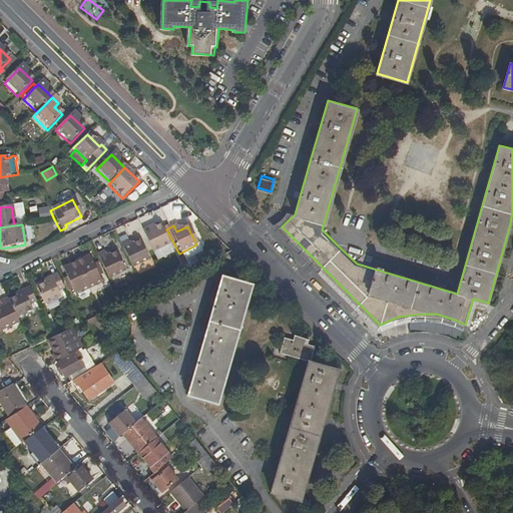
[(159,226),(140,234),(149,253),(167,244),(159,226)]
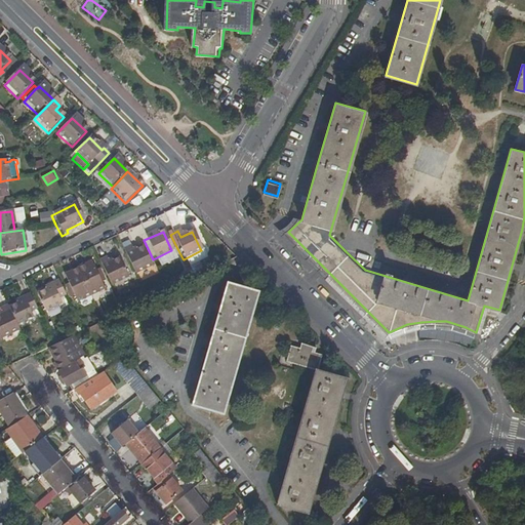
[(129,247),(121,251),(132,275),(132,276),(150,268),(140,248),(131,252),(129,247)]
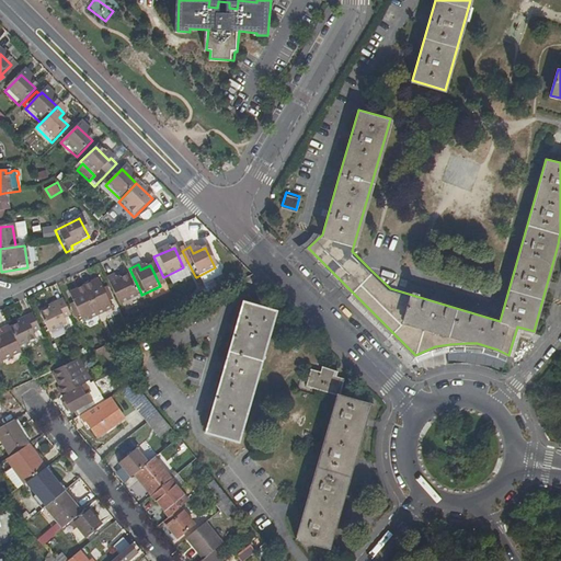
[(111,276),(103,279),(115,306),(115,307),(135,298),(125,276),(114,282),(111,276)]
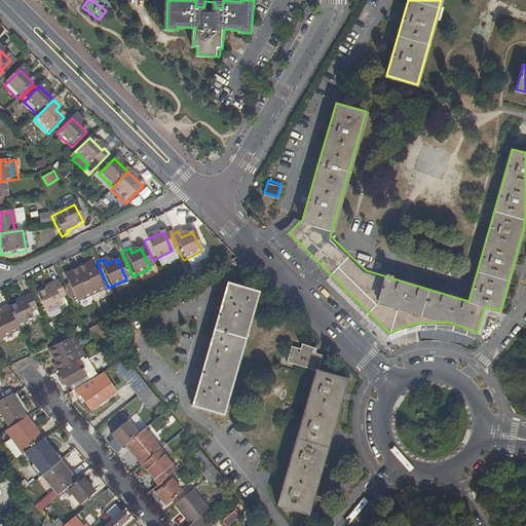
[(89,264),(75,271),(87,297),(102,290),(99,285),(94,272),(89,264)]
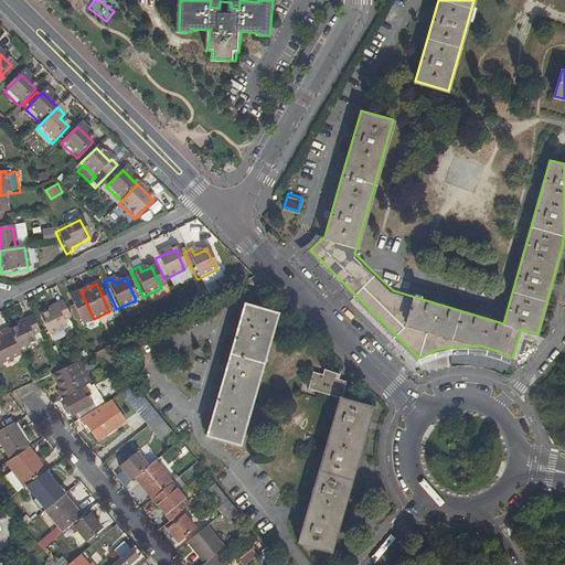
[(110,304),(104,290),(100,292),(106,306),(110,304)]
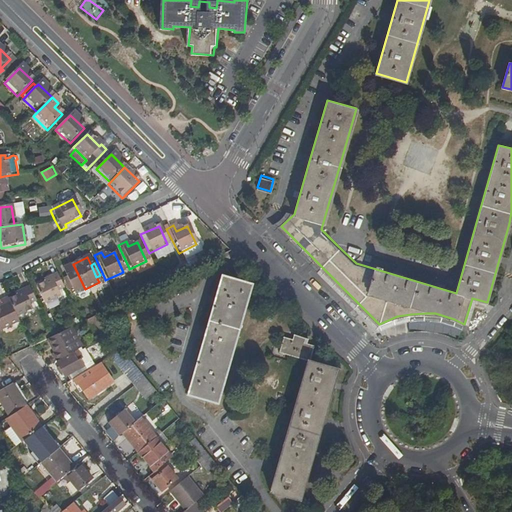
[(73,264),(60,269),(64,278),(69,289),(72,295),(85,289),(73,264)]
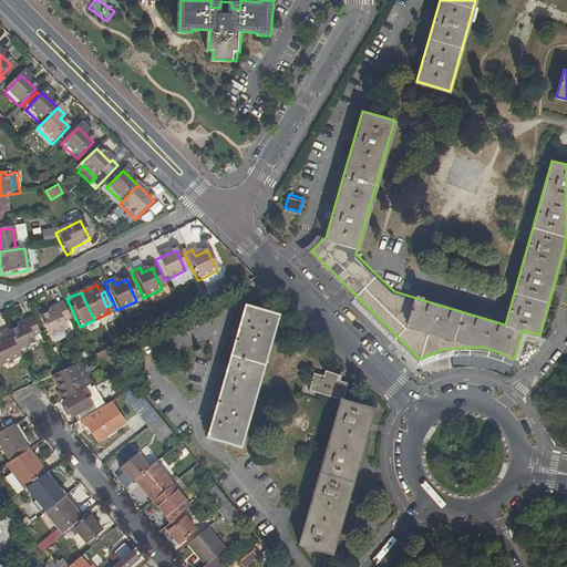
[(255,383),(269,332),(277,308),(247,299),(244,299),(222,374),(205,431),(238,439),(248,408),(255,383)]
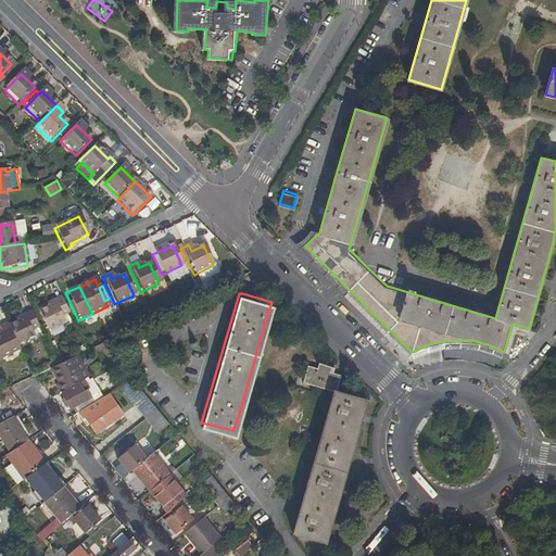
[(66,314),(59,298),(51,301),(52,304),(36,311),(45,330),(62,323),(60,316),(66,314)]
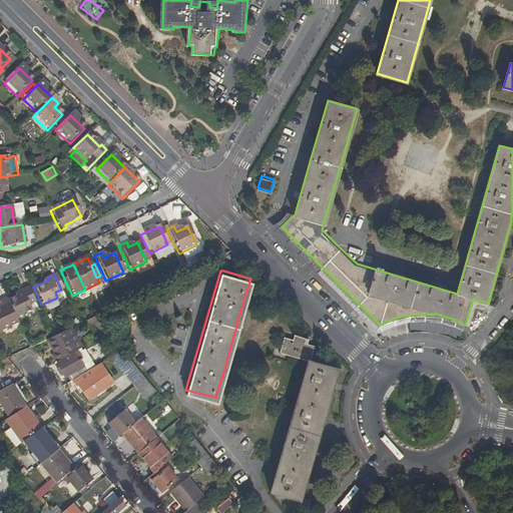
[(64,279),(61,280),(66,292),(69,290),(64,279)]
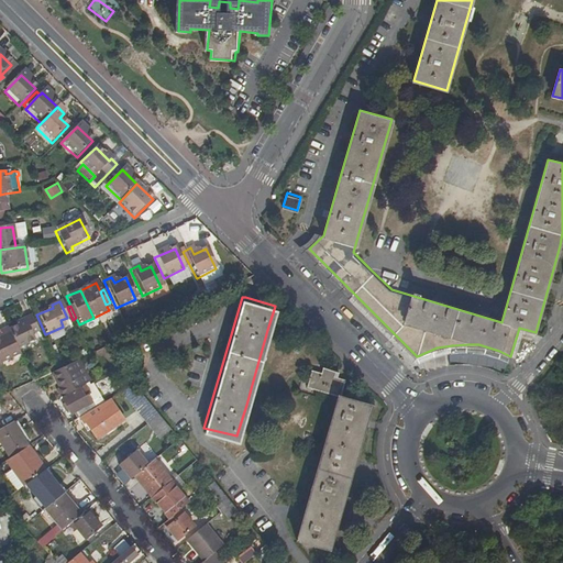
[(4,330),(14,349),(33,341),(30,334),(36,331),(29,316),(22,319),(23,321),(4,330)]
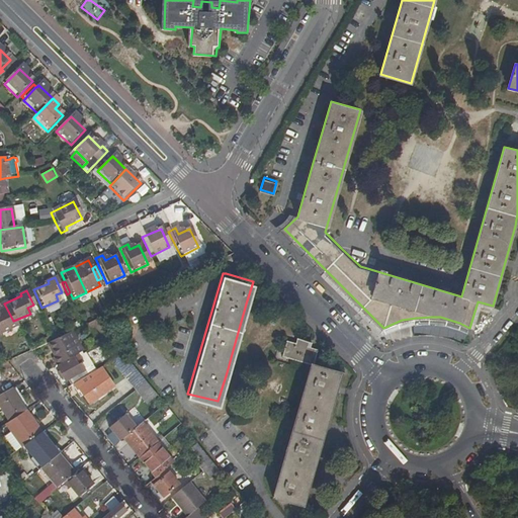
[(4,304),(4,301),(0,303),(0,332),(15,326),(13,321),(4,304)]
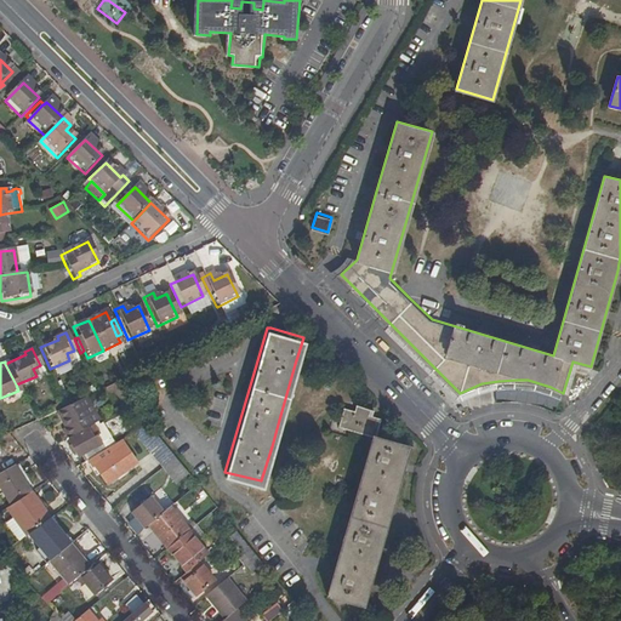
[(112,382),(107,385),(109,388),(115,386),(127,403),(134,400),(115,380),(112,382)]
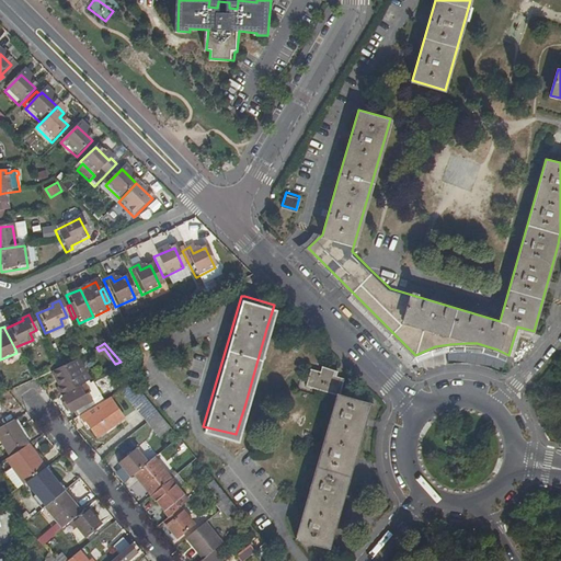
[(91,376),(81,355),(78,356),(88,378),(90,377),(91,376)]
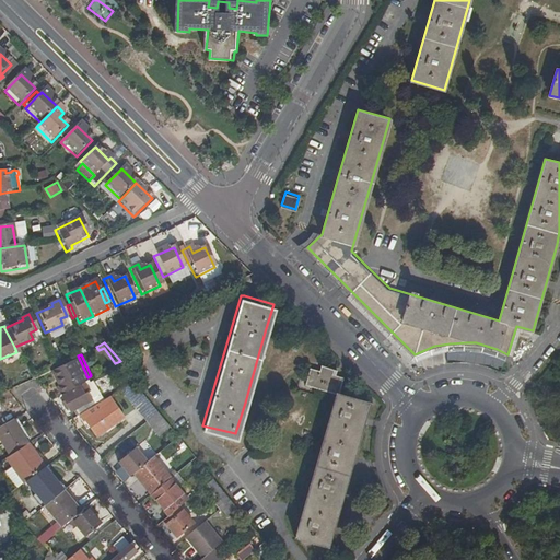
[(88,377),(78,356),(53,368),(59,380),(56,382),(59,392),(83,380),(88,377)]
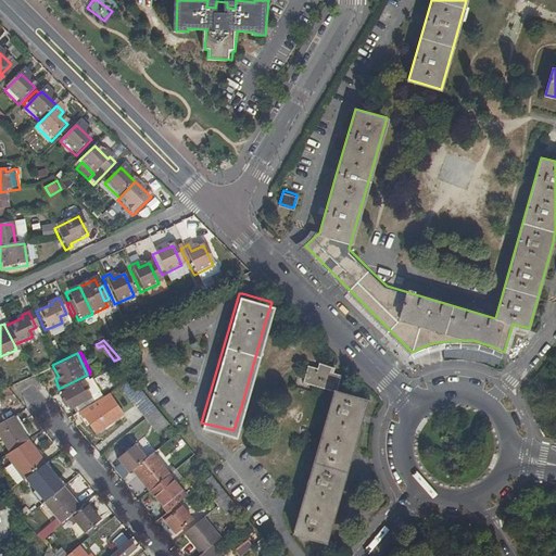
[(326,541),(335,512),(352,451),(367,399),(338,390),(342,373),(332,369),(333,364),(320,359),(318,366),(308,364),(304,380),(335,390),(327,416),(323,432),(319,445),(308,480),(293,532),(326,541)]
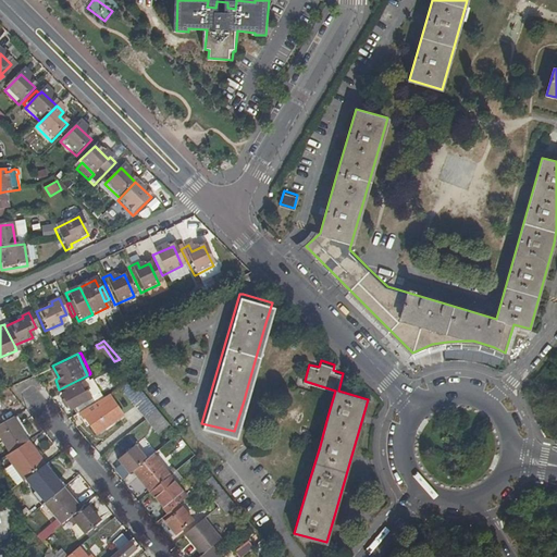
[(89,374),(87,375),(83,378),(84,380),(62,391),(71,407),(75,405),(78,409),(81,408),(95,400),(91,395),(100,390),(95,380),(97,379),(94,374),(90,375),(89,374)]
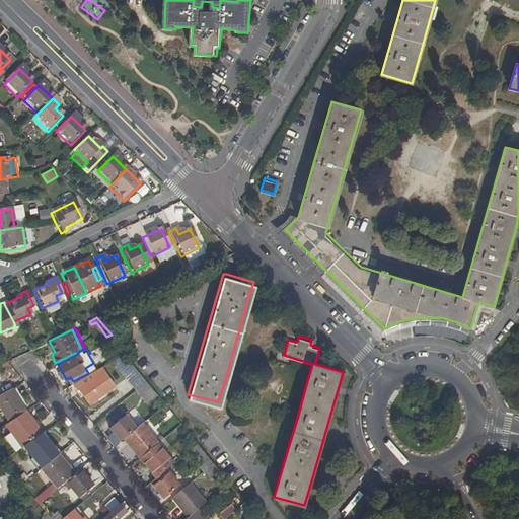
[(152,386),(125,352),(121,354),(113,359),(141,393),(148,389),(152,386)]
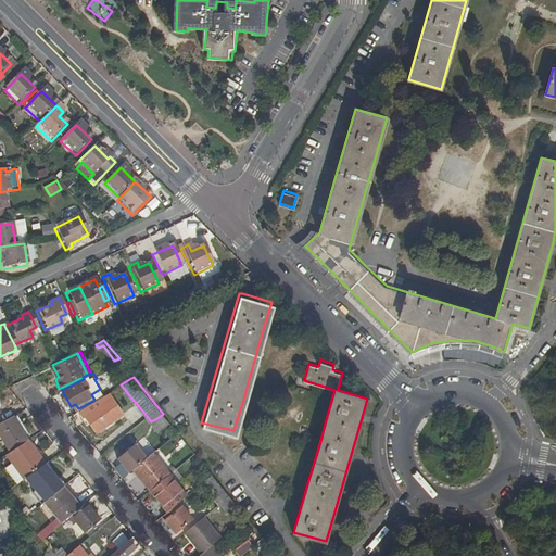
[(102,388),(100,389),(91,394),(95,400),(105,393),(102,388)]
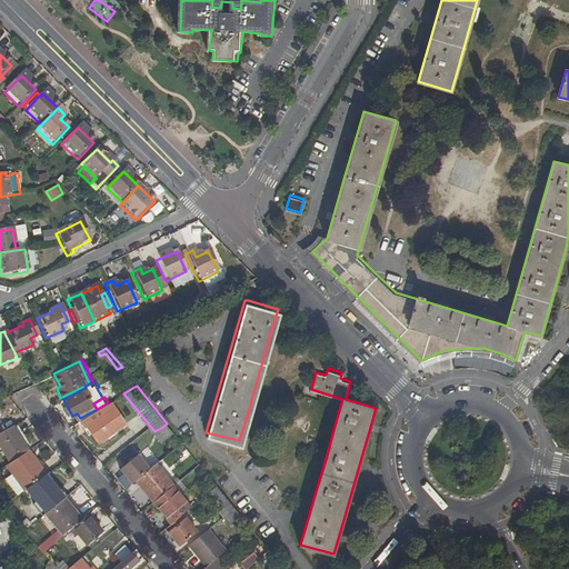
[(97,409),(82,417),(100,440),(127,422),(111,400),(108,402),(97,409)]
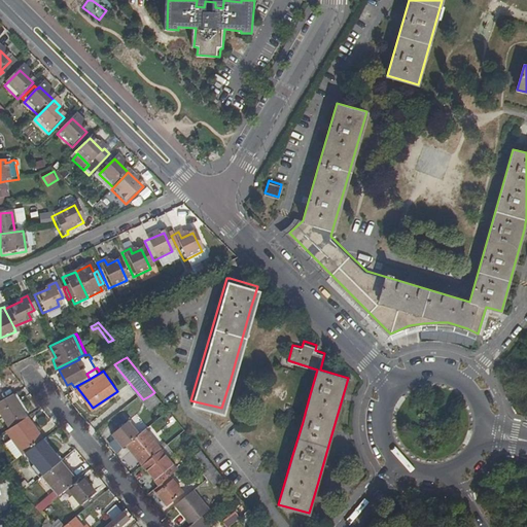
[(26,415),(11,391),(0,397),(0,409),(9,425),(26,415)]
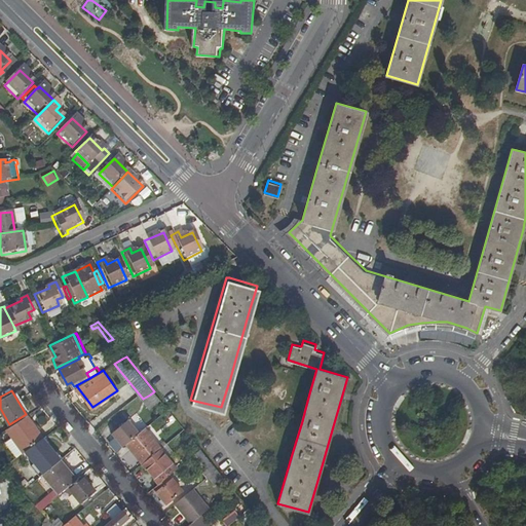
[(150,395),(143,399),(151,409),(162,401),(154,391),(150,395)]
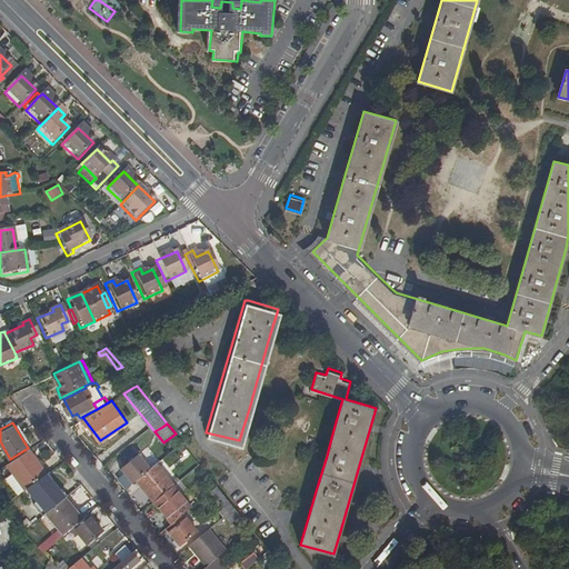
[(10,459),(7,462),(25,487),(27,486),(47,471),(29,448),(28,448),(10,459)]
